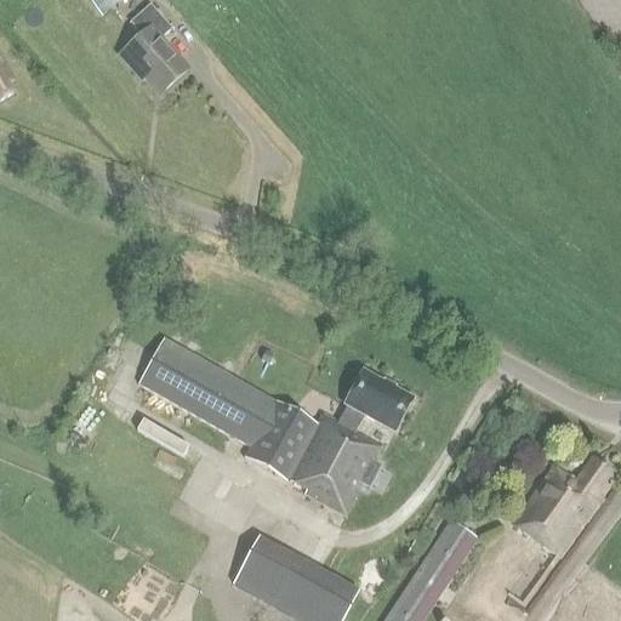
[(83,0),(100,18),(119,0),(83,0)]
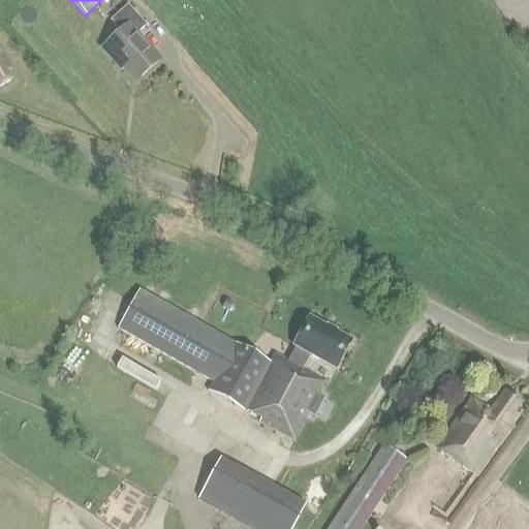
[(114,64),(116,62),(134,82),(159,59),(136,33),(145,26),(126,5),(110,21),(119,32),(100,50),(114,64)]
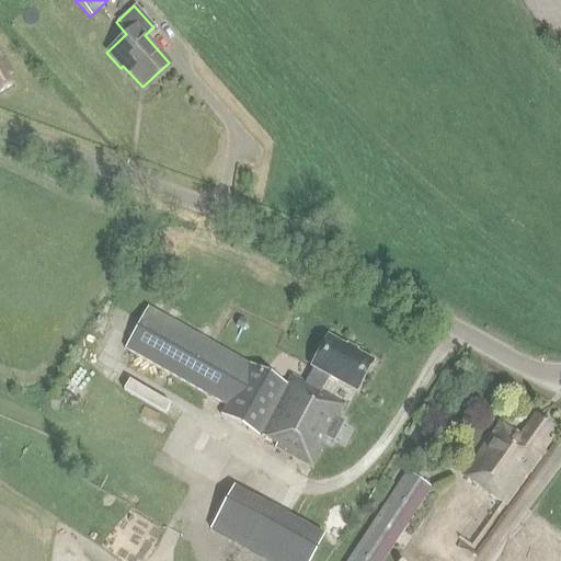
[(0,89),(10,84),(6,76),(10,73),(0,54),(0,89)]
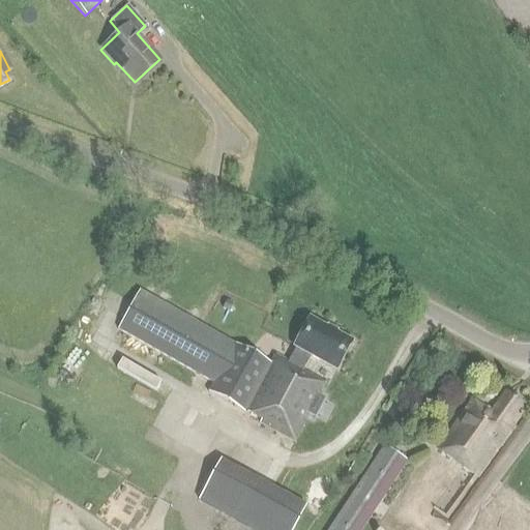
[(140,292),(119,329),(215,381),(209,392),(243,411),(244,410),(261,418),(258,422),(293,441),(306,415),(315,419),(325,400),(317,395),(325,381),(303,369),(312,354),(335,367),(351,339),(306,315),(291,344),(295,346),(287,360),(275,354),(271,362),(140,292)]
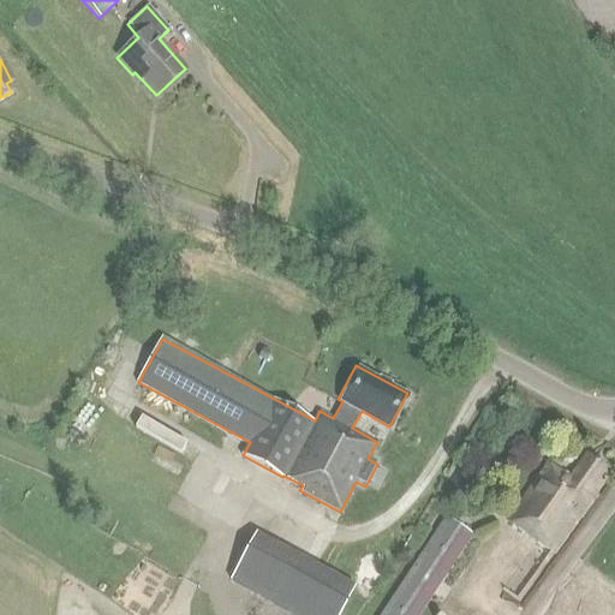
[(585,455),(568,479),(547,464),(509,519),(556,551),(586,508),(589,511),(597,497),(590,493),(605,469),(585,455)]
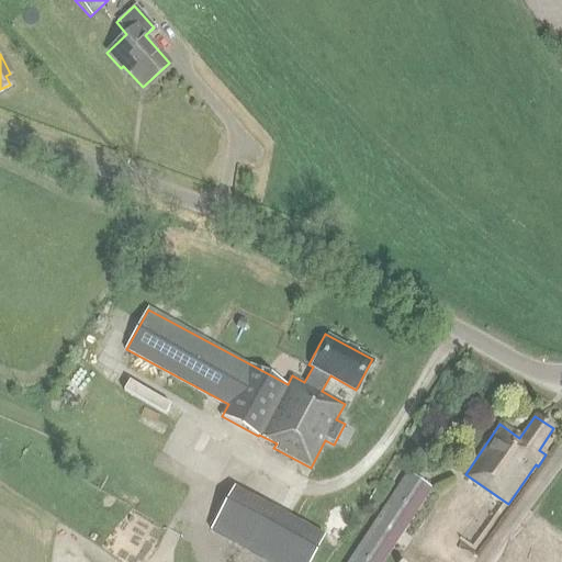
[(407,472),(348,561),(383,561),(431,487),(407,472)]
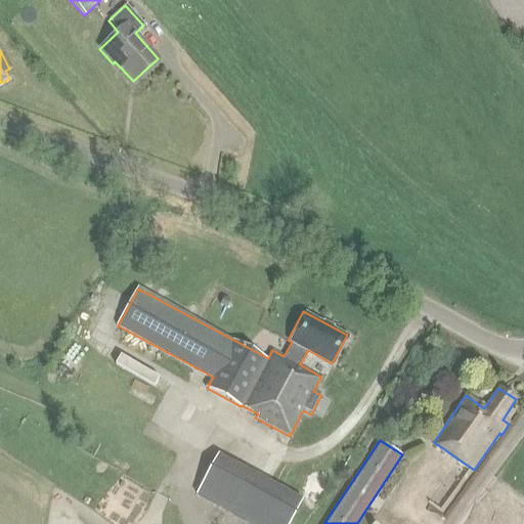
[(220,508),(249,523),(291,523),(303,501),(243,468),(218,454),(195,494),(220,508)]
